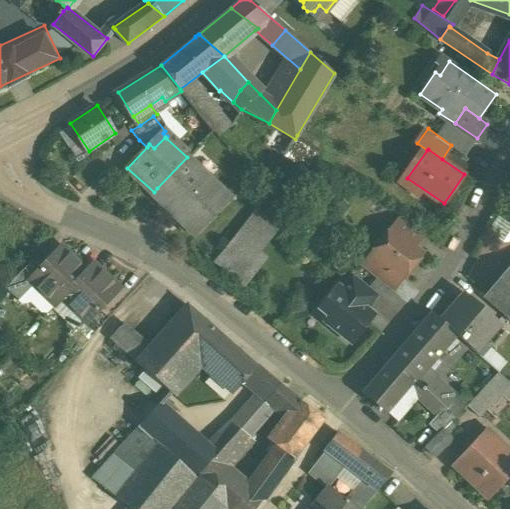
[(203,165),(191,154),(187,157),(157,188),(167,198),(163,202),(180,218),(186,211),(203,228),(230,200),(199,169),(203,165)]
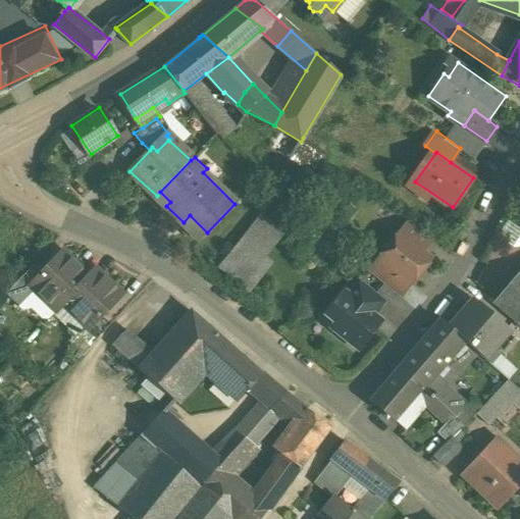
[(295,219),(271,201),(262,212),(286,230),(295,219)]
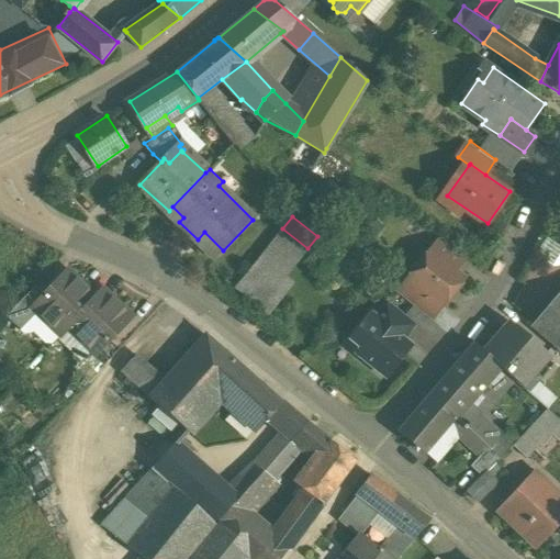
[(282,228),(235,286),(268,312),(292,282),(286,276),(308,248),(282,228)]
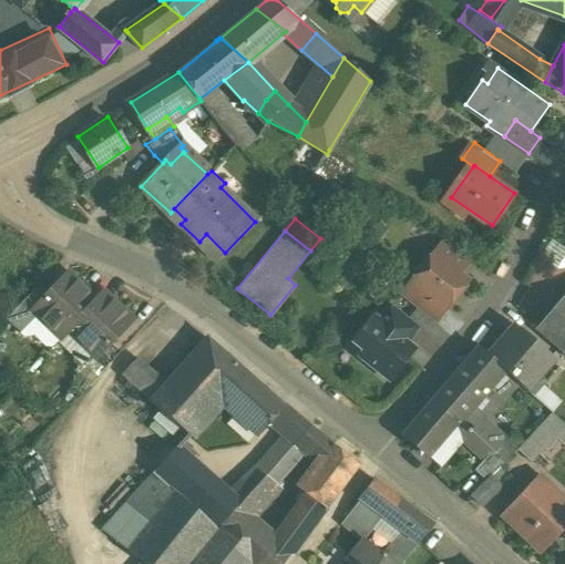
[(225,253),(206,234),(199,242),(218,259),(225,253)]
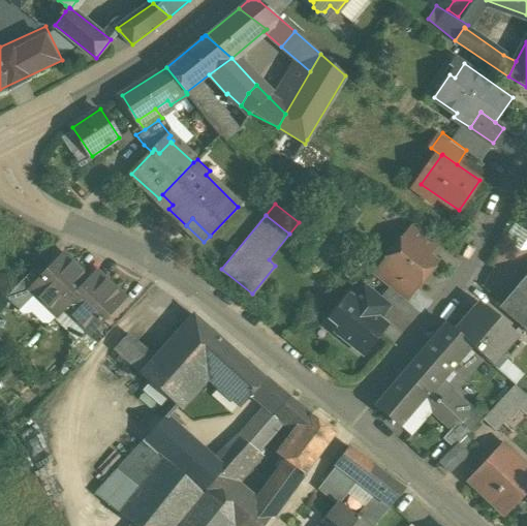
[(526,223),(520,219),(506,239),(508,241),(509,240),(521,249),(526,248),(526,223)]
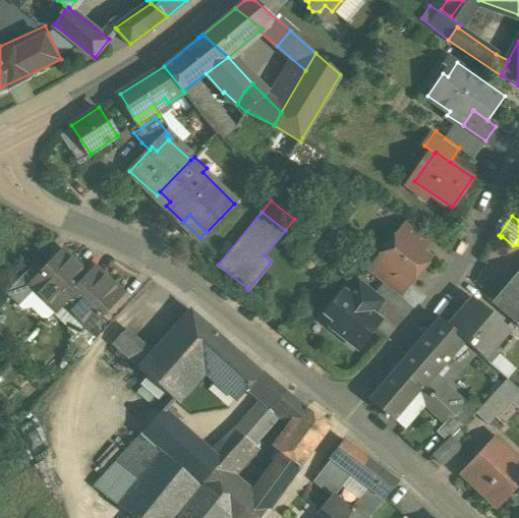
[(433,237),(410,219),(400,231),(422,249),(433,237)]
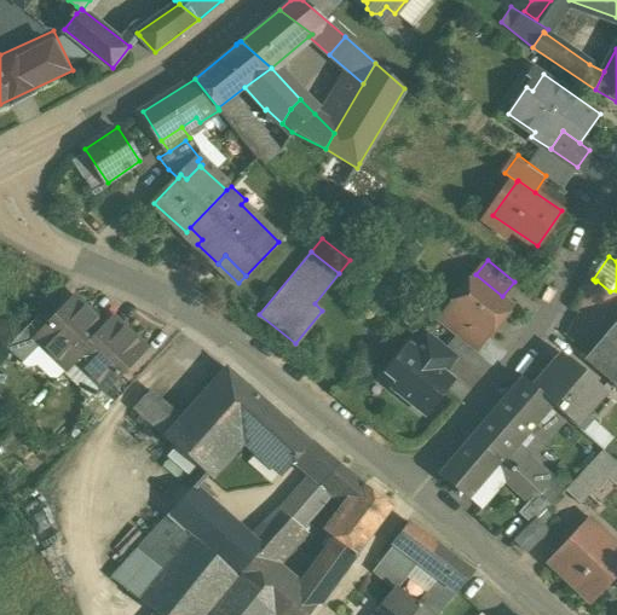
[(502,296),(476,274),(450,307),(466,319),(488,337),(513,305),(502,296)]
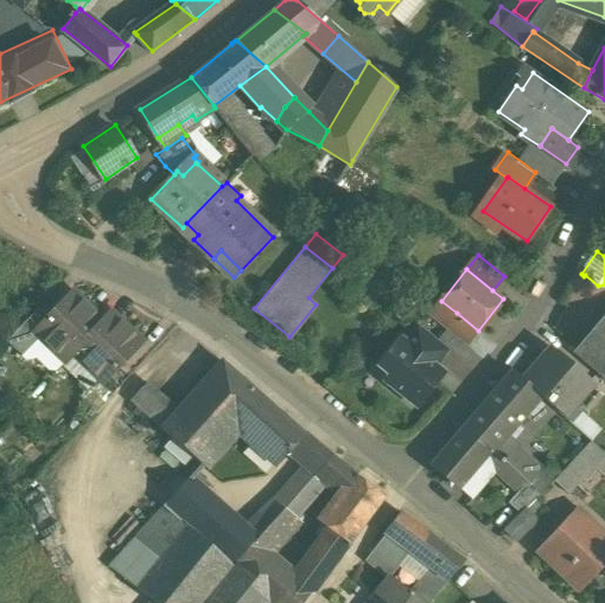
[(49,316),(34,332),(40,337),(67,361),(74,353),(106,319),(74,290),(49,316)]
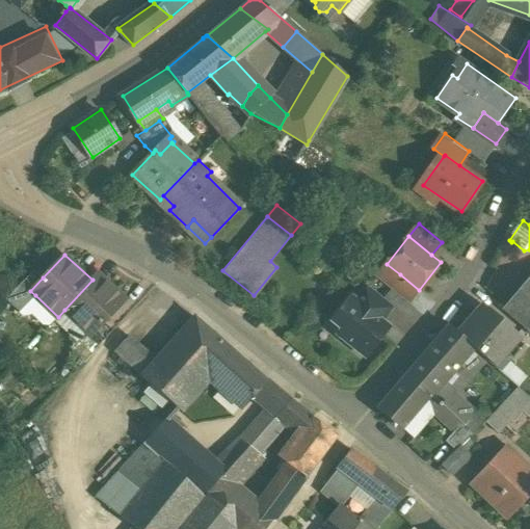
[(33,269),(6,298),(20,311),(35,295),(30,291),(43,278),(33,269)]
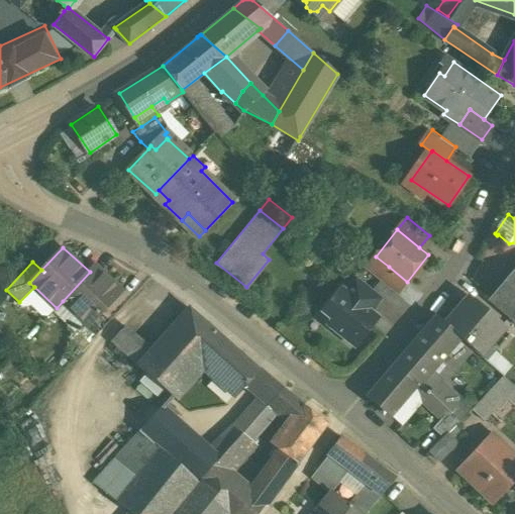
[(90,272),(63,301),(85,321),(89,325),(102,312),(122,290),(96,266),(90,272)]
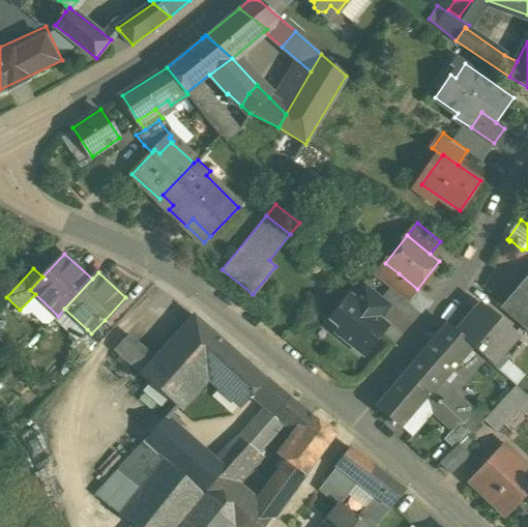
[(417,289),(399,273),(389,285),(408,299),(417,289)]
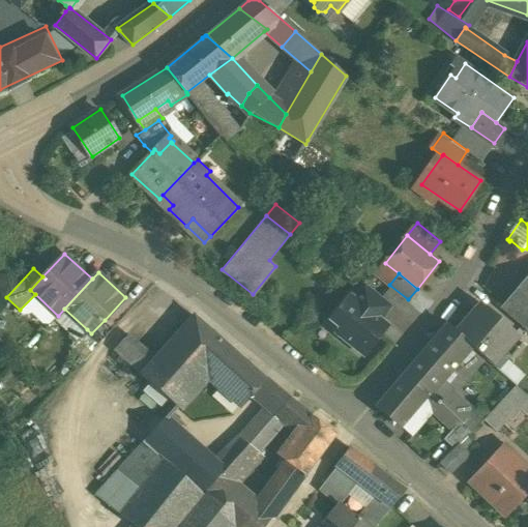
[(527,275),(504,303),(527,323),(527,275)]
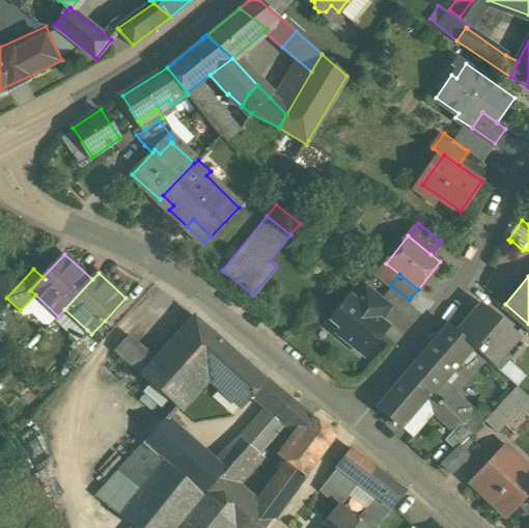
[(393,304),(368,283),(356,299),(373,313),(377,309),(385,315),(393,304)]
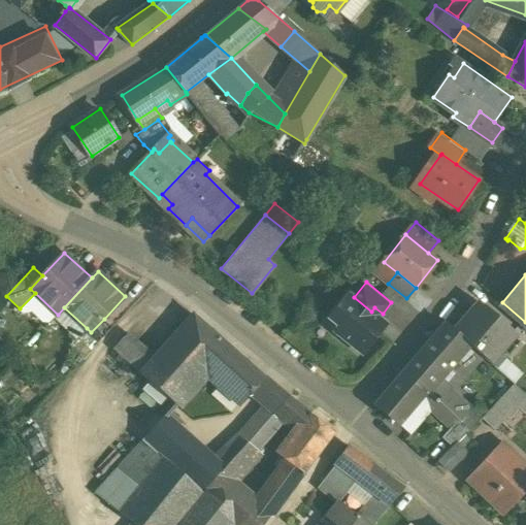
[(371,312),(354,297),(350,294),(339,306),(341,321),(335,329),(364,352),(381,330),(379,328),(377,320),(383,314),(374,307),(371,312)]
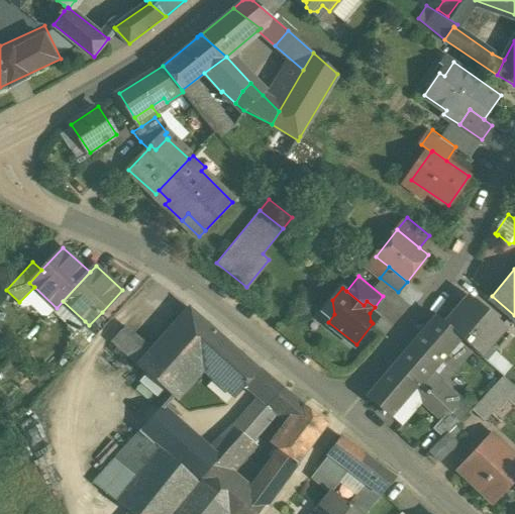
[(506,326),(471,295),(445,322),(482,354),(506,326)]
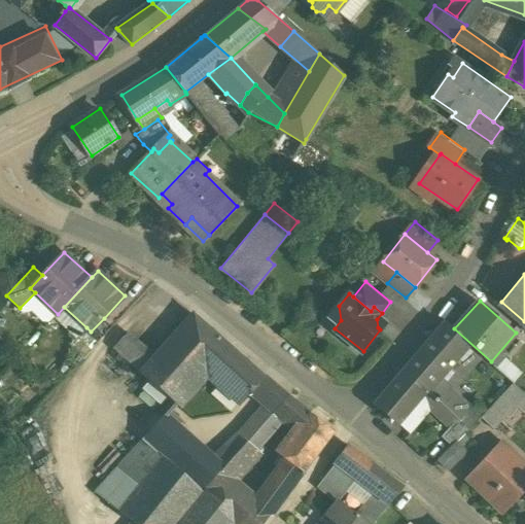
[(156,354),(141,372),(178,404),(208,371),(207,369),(231,345),(194,312),(156,354)]
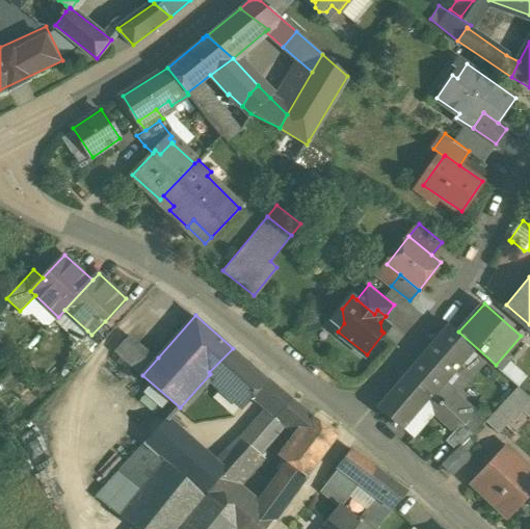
[(87,331),(74,345),(87,359),(113,329),(105,321),(91,335),(87,331)]
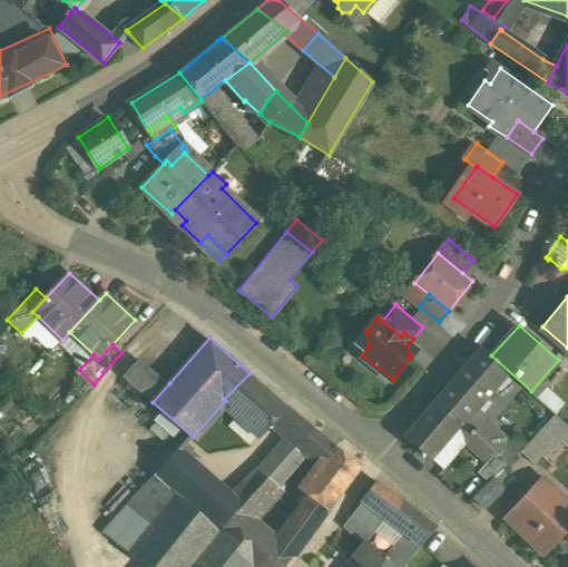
[(506,371),(480,351),(467,367),(491,389),(500,378),(506,371)]
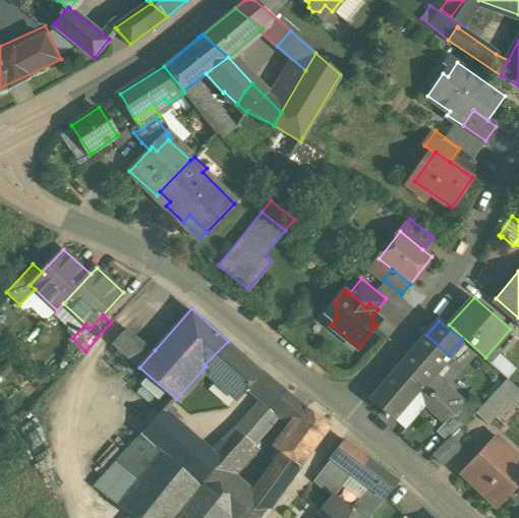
[(155,350),(127,327),(112,343),(139,367),(155,350)]
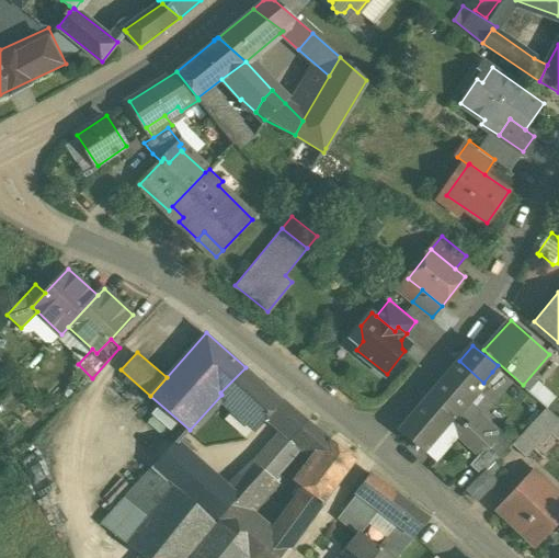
[(459,361),(433,393),(455,413),(456,414),(465,403),(483,383),(459,361)]
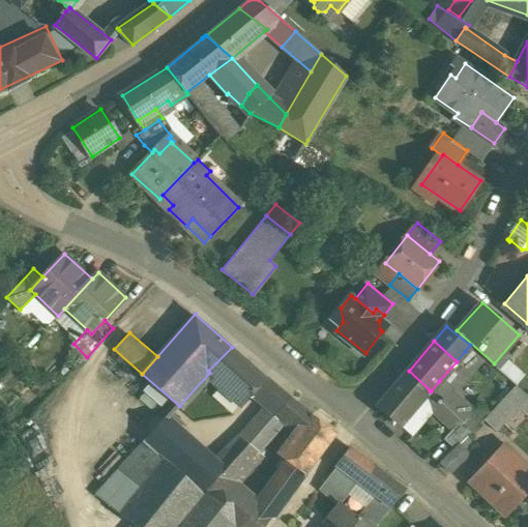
[(486,359),(470,345),(465,351),(480,366),(486,359)]
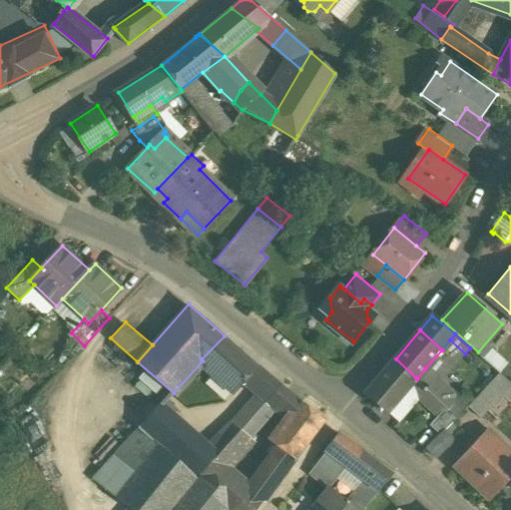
[(224,336),(201,359),(202,361),(236,390),(246,379),(259,366),(224,336)]
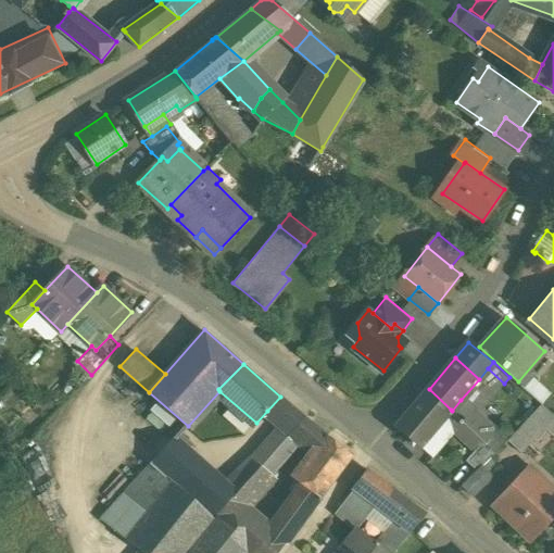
[(529,394),(510,377),(504,384),(490,399),(511,416),(529,394)]
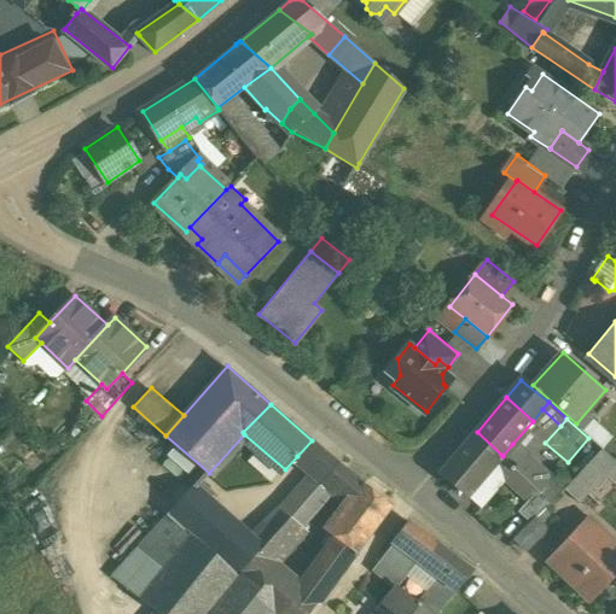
[(501,455),(477,432),(441,473),(466,495),(483,475),(494,463),(501,455)]
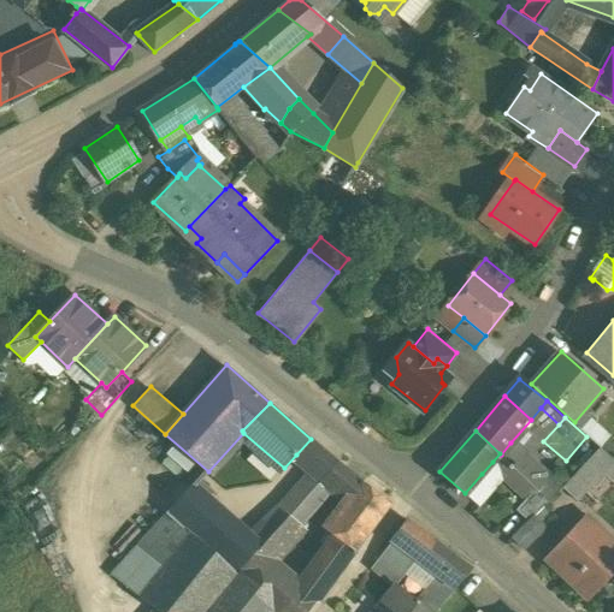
[(336,462),(311,439),(296,455),(316,473),(322,479),(336,462)]
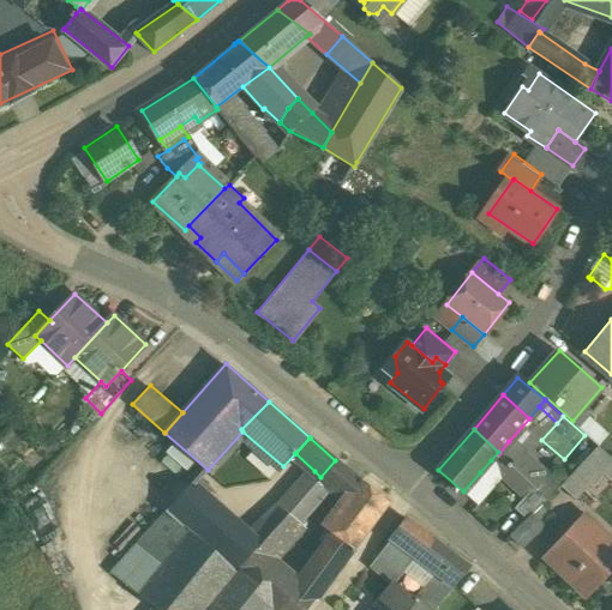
[(550,475),(514,441),(509,441),(499,453),(510,463),(538,489),(547,478),(550,475)]
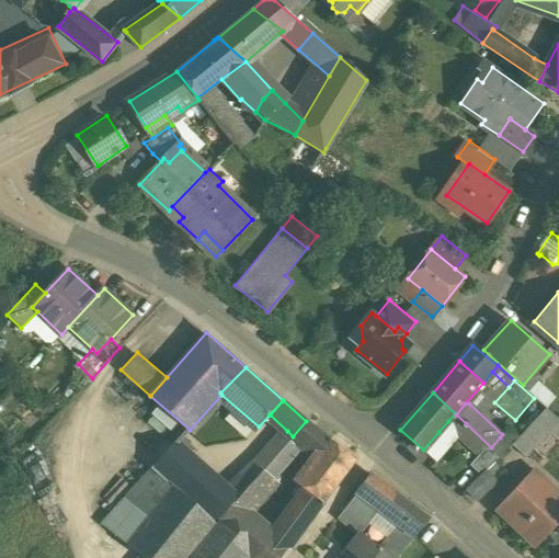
[(547,407),(513,444),(526,456),(540,441),(558,421),(558,417),(547,407)]
